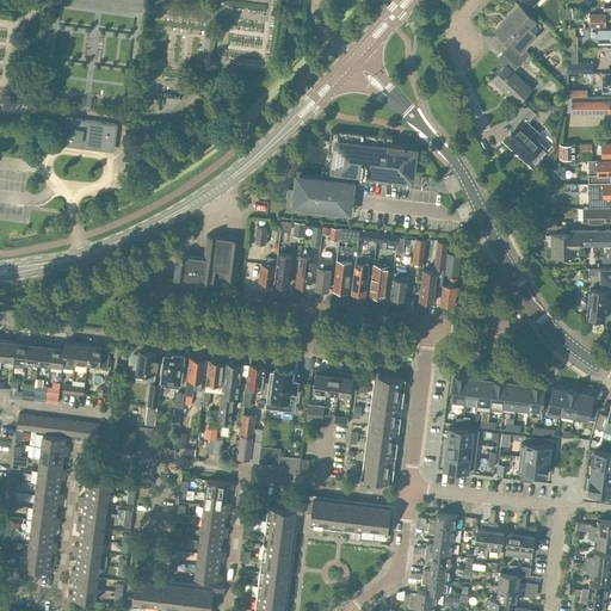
[(510,44),(525,59),(530,54),(524,49),(528,45),(518,37),(535,20),(518,5),(494,30),(510,44)]
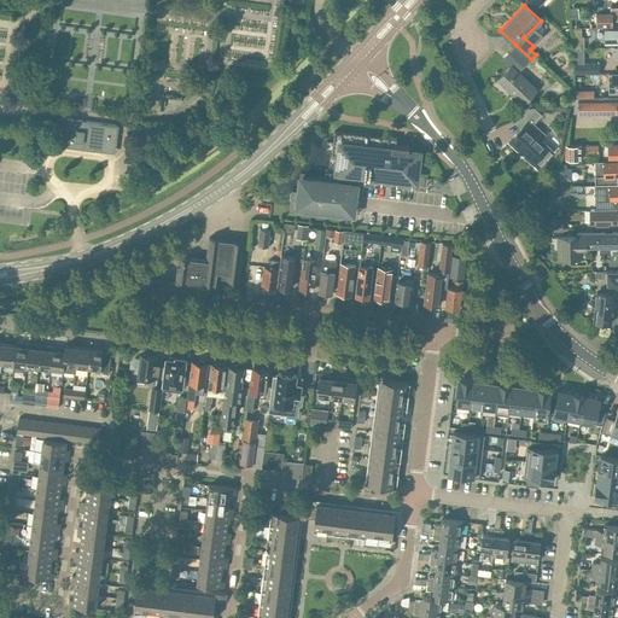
[(596,25),(617,24),(617,12),(596,12),(596,25)]
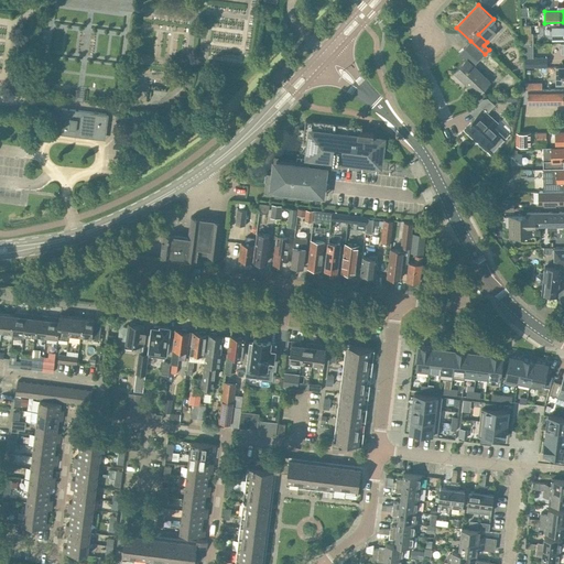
[(557,25),(551,25),(551,39),(554,39),(559,39),(563,38),(563,25),(562,25),(559,25),(557,25)]
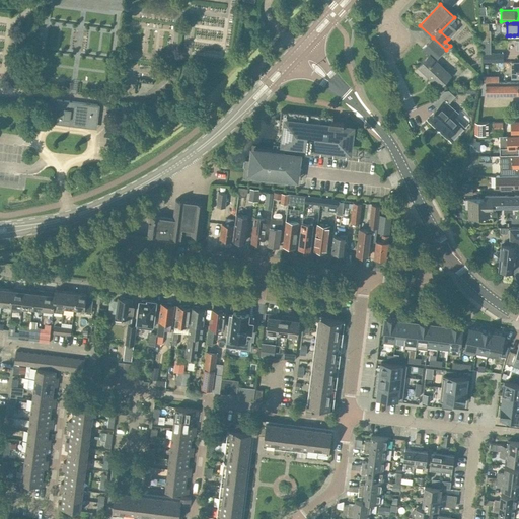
[(437,60),(446,50),(433,38),(421,51),(428,56),(418,67),(439,87),(452,74),(437,60)]
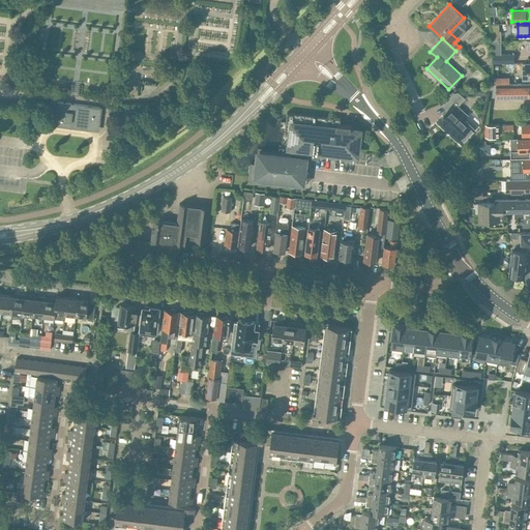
[(493,54),(493,63),(507,63),(514,63),(514,56),(514,54),(501,54),(493,54)]
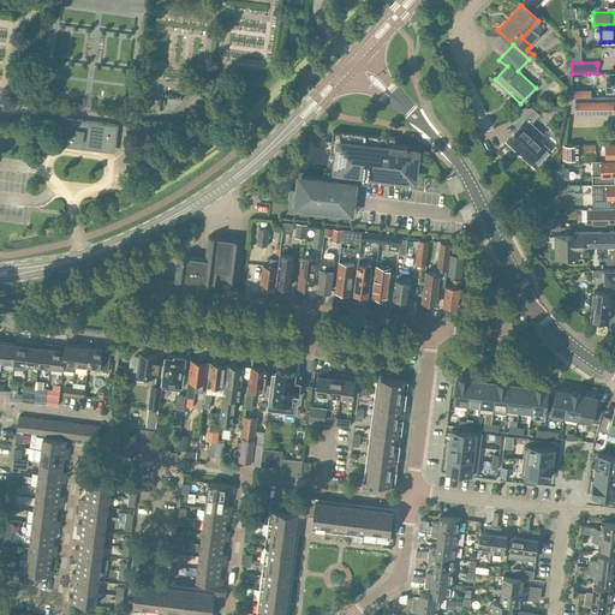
[(585,97),(575,97),(575,99),(575,113),(614,113),(614,112),(614,111),(614,96),(614,97),(609,97),(601,97),(591,97),(585,97)]
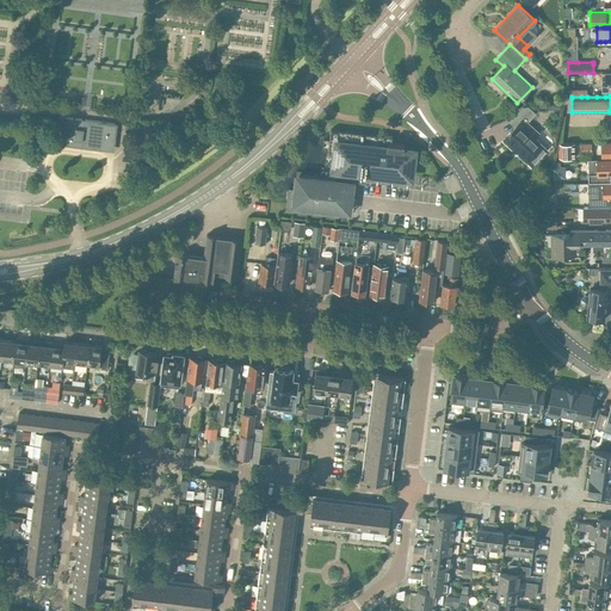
[(549,100),(550,110),(562,109),(562,99),(549,100)]
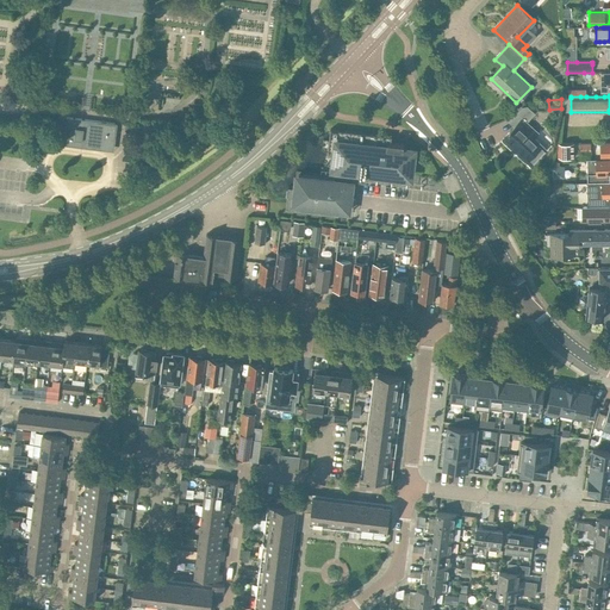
[(527,163),(543,145),(527,130),(531,125),(528,122),(535,113),(526,104),(509,122),(514,126),(502,139),(527,163)]
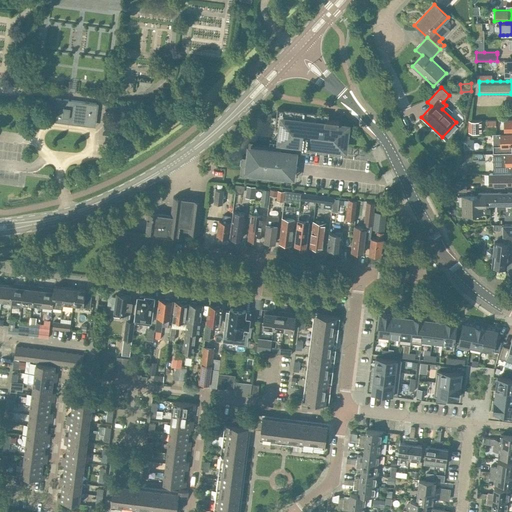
[(97,116),(98,104),(56,99),(55,106),(53,122),(95,127),(97,116)]
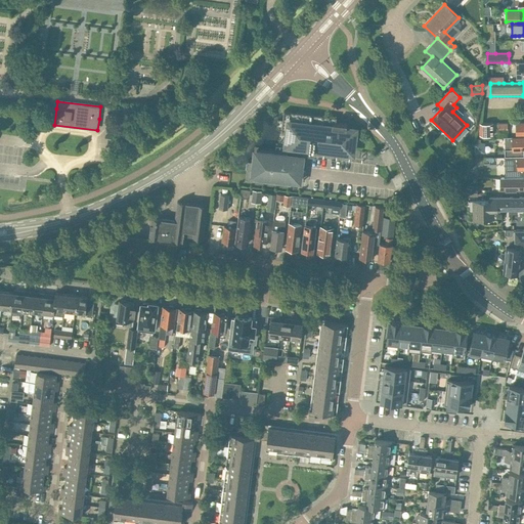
[(354,149),(356,133),(353,132),(353,128),(346,127),(346,124),(336,123),(337,118),(284,111),(281,132),(287,133),(286,141),(289,141),(287,155),(281,154),(256,150),(256,156),(254,156),(253,162),(248,161),(246,173),(246,180),(298,186),(299,177),(301,177),(303,161),(301,161),(303,148),(309,149),(309,150),(314,151),(314,149),(350,154),(351,149),(354,149)]
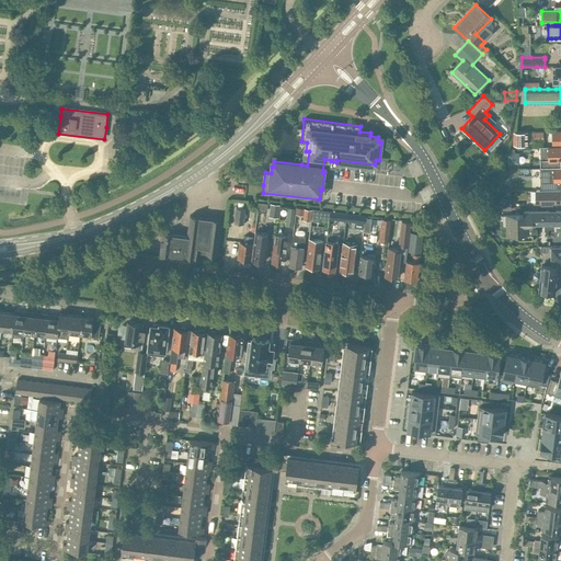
[(528,132),(513,132),(513,145),(528,145),(528,132)]
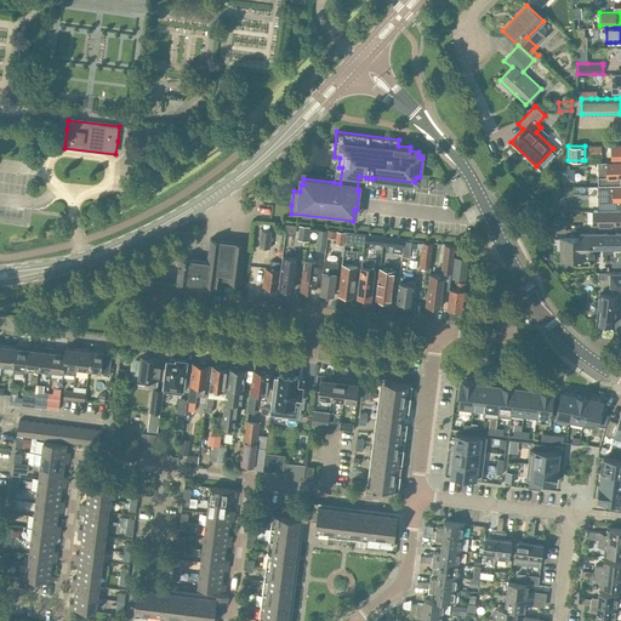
[(605,155),(605,146),(590,146),(590,157),(602,157),(602,155),(605,155)]
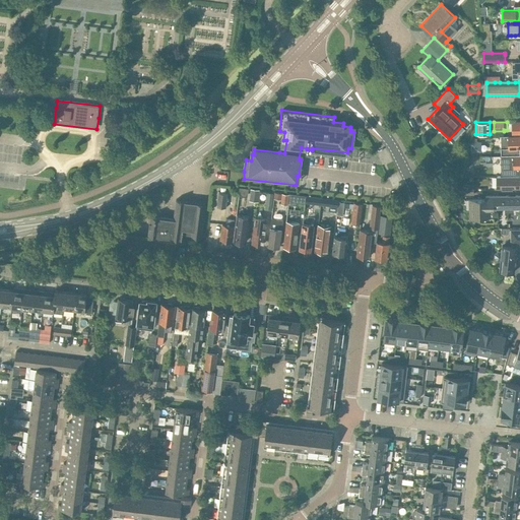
[(501,154),(519,154),(519,148),(519,147),(519,135),(501,136),(501,154)]
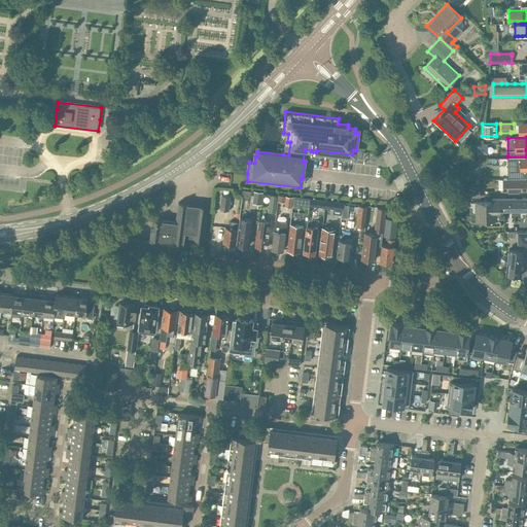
[(477,143),(477,153),(479,153),(479,157),(484,156),(483,153),(488,153),(488,143),(483,143),(483,140),(479,140),(479,143),(477,143)]
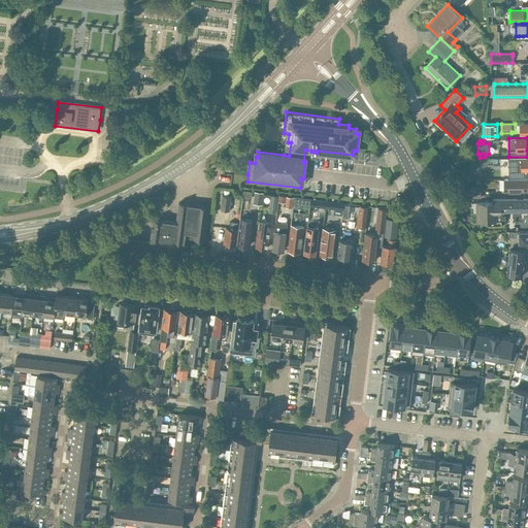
[(508,177),(527,177),(527,170),(527,158),(520,159),(508,159),(508,177)]
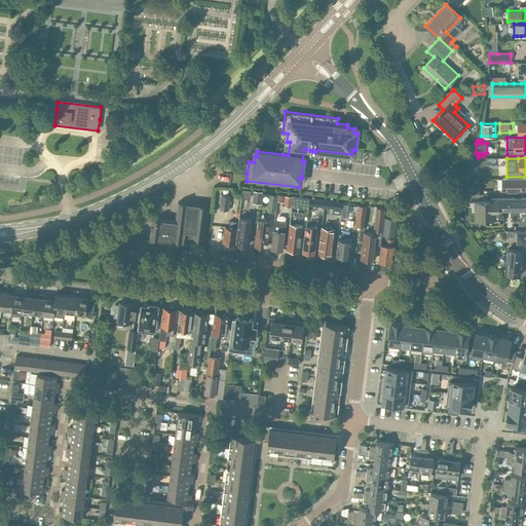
[(502,190),(525,189),(525,178),(501,179),(502,190)]
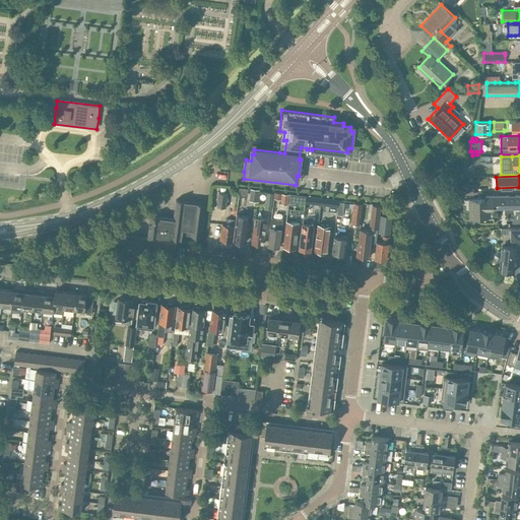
[(461,195),(473,194),(473,186),(461,186),(461,195)]
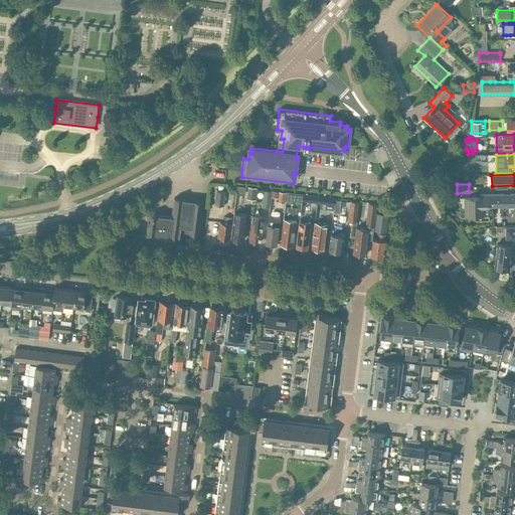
[(256,200),(259,189),(248,187),(246,198),(256,200)]
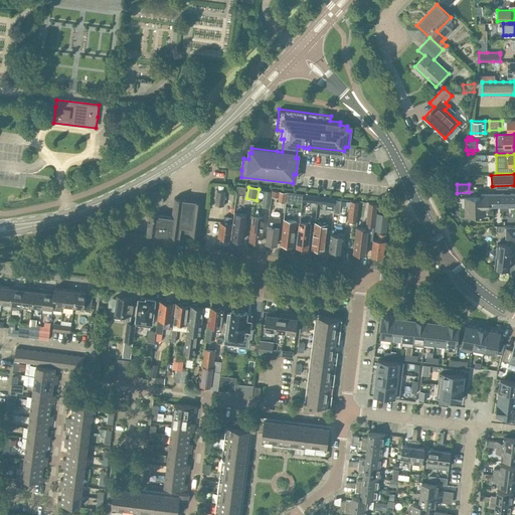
[(270,205),(271,191),(265,190),(263,204),(270,205)]
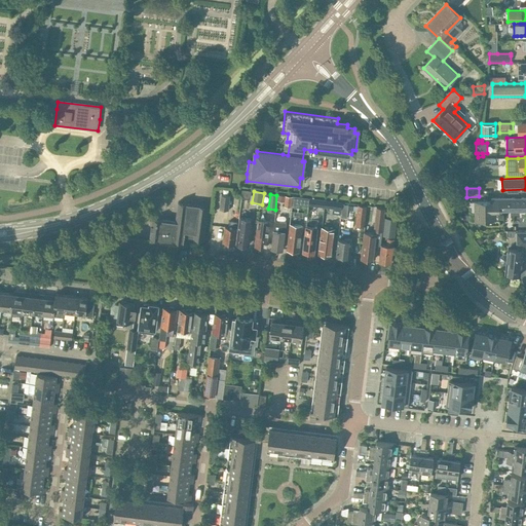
[(228,211),(230,195),(221,195),(219,210),(228,211)]
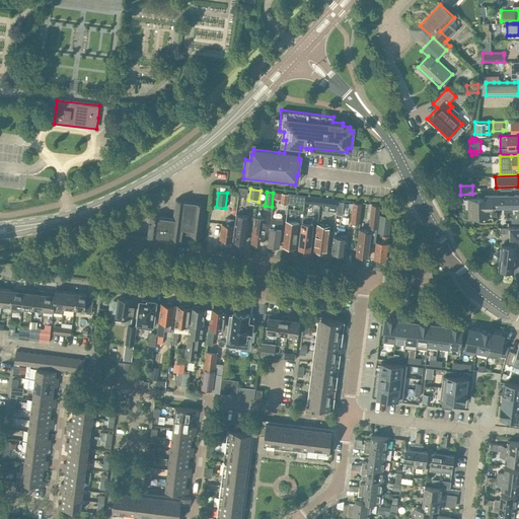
[(287,205),(289,195),(281,194),(280,204),(287,205)]
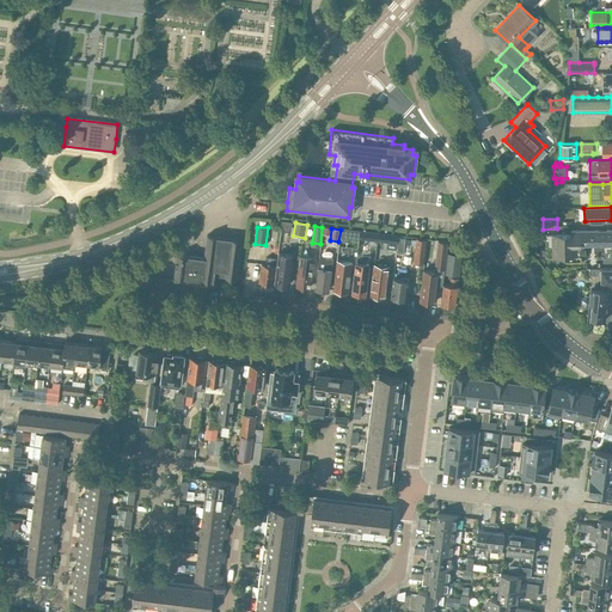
[(341,230),(338,242),(348,242),(348,238),(349,230),(341,228),(341,230)]
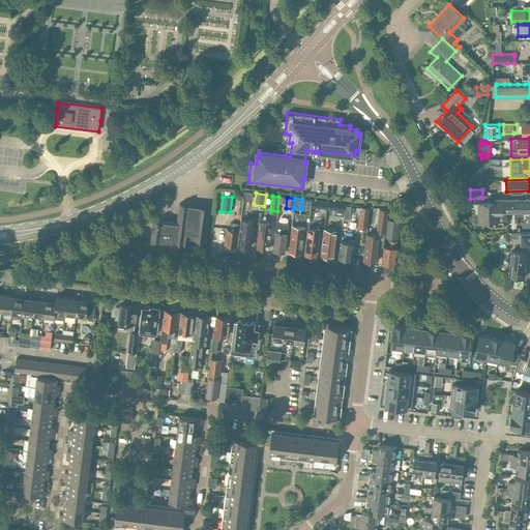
[(327,206),(327,203),(327,201),(312,199),(311,207),(320,208),(326,209),(327,209),(327,206)]
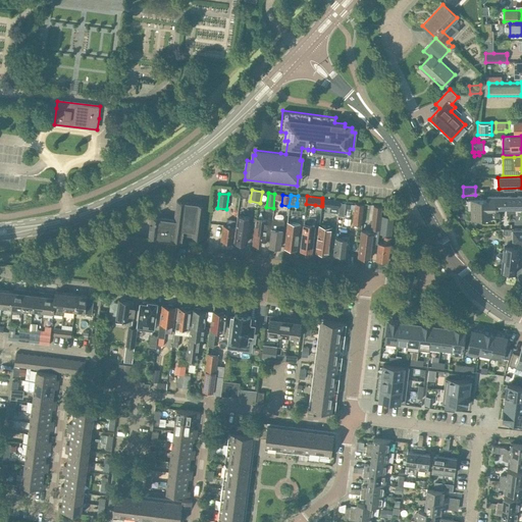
[(471,218),(491,218),(491,209),(521,208),(521,196),(486,197),(486,199),(471,200),(471,218)]
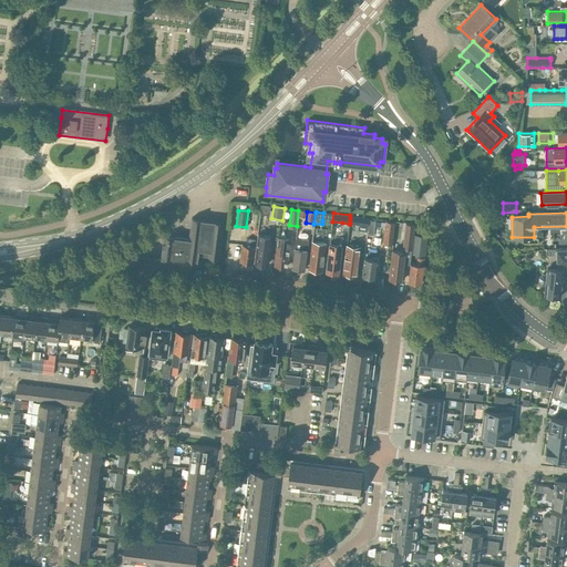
[(350,220),(350,224),(358,225),(359,216),(350,215),(350,217),(350,220)]
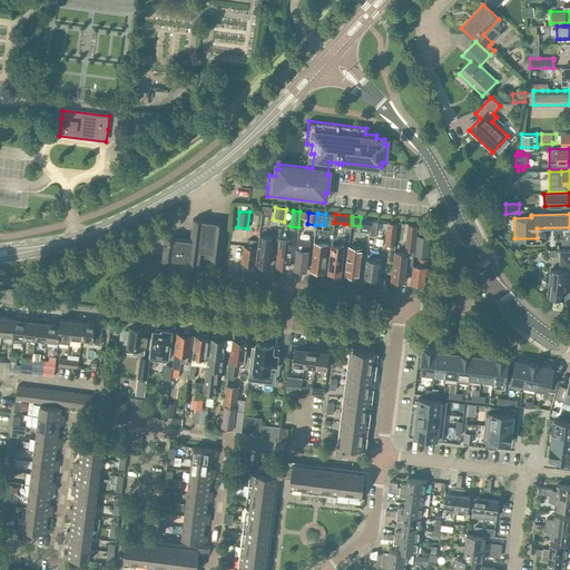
[(220,259),(225,223),(210,220),(193,218),(190,239),(165,236),(163,257),(198,262),(199,257),(220,259)]
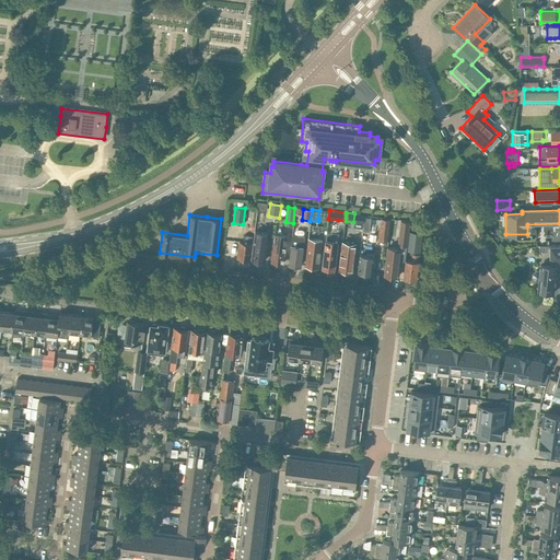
[(387,242),(391,219),(381,218),(381,220),(381,224),(378,241),(387,242)]
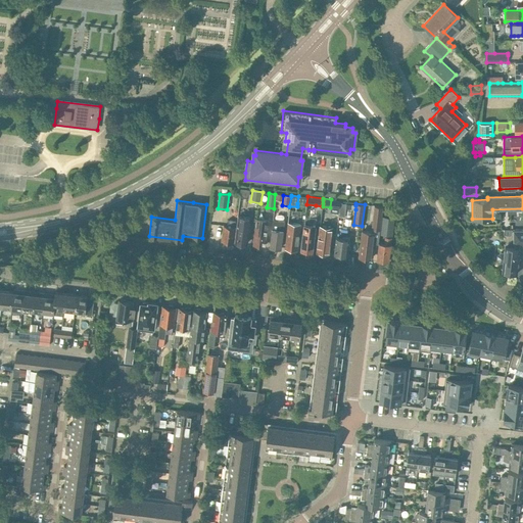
[(361,240),(359,257),(371,258),(373,243),(378,244),(379,242),(382,206),(374,205),(371,232),(362,231),(361,240)]
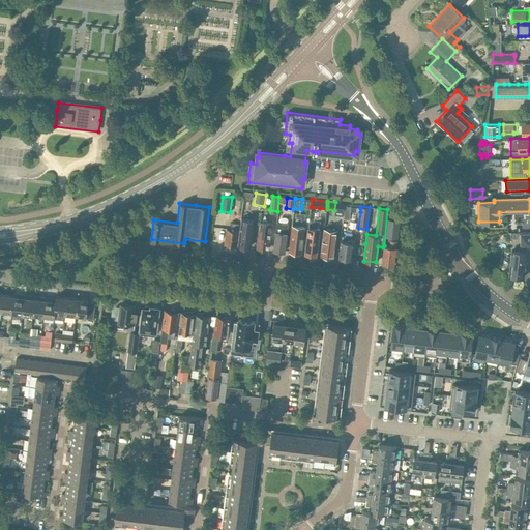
[(343,228),(344,216),(336,216),(334,227),(343,228)]
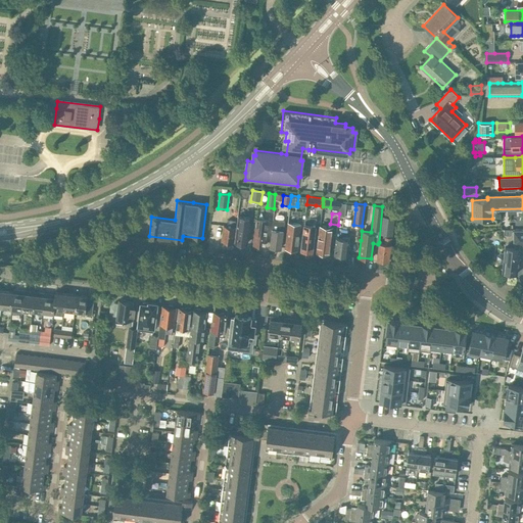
[(247,243),(249,221),(250,218),(239,217),(237,226),(235,242),(237,242),(238,244),(241,244),(243,243),(247,243)]
